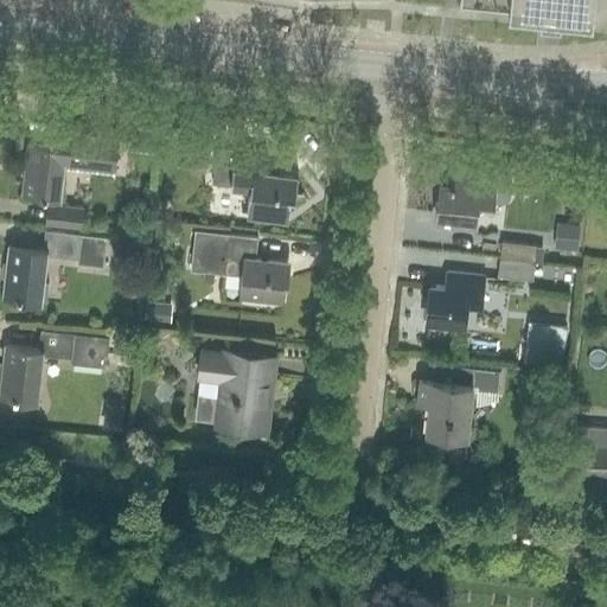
[(510,0),(509,10),(541,12),(540,18),(561,20),(562,14),(593,18),(594,0),(510,0)]
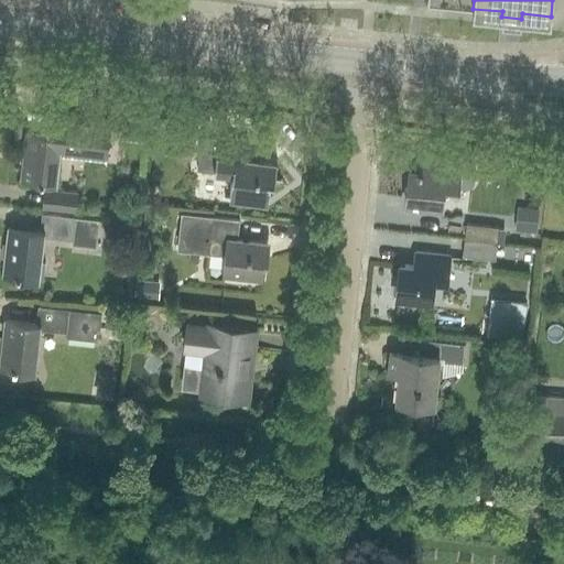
[(107,158),(111,118),(51,111),(49,133),(26,130),(21,179),(57,183),(61,153),(107,158)]
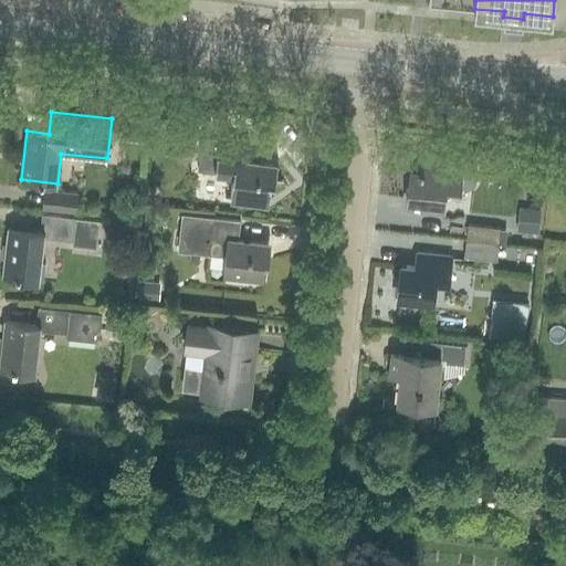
[(219,135),(219,138),(202,136),(199,170),(216,173),(233,175),(231,198),(269,202),(271,179),(276,179),(279,159),(247,156),(249,138),(219,135)]
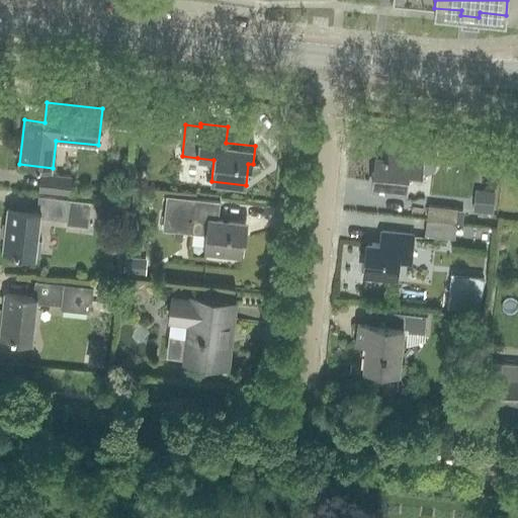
[(431,152),(423,151),(423,149),(390,145),(389,154),(384,154),(384,157),(377,156),(373,188),(406,191),(408,171),(420,172),(429,174),(433,172),(436,168),(437,159),(435,154),(431,152)]
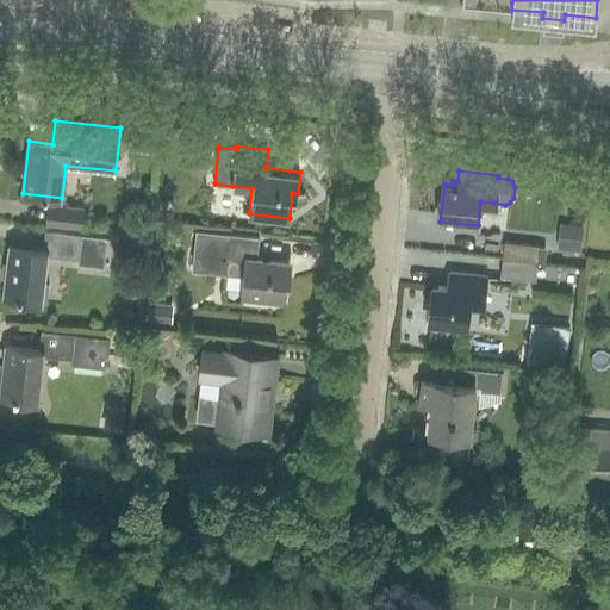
[(83,229),(86,207),(48,203),(45,224),(83,229)]
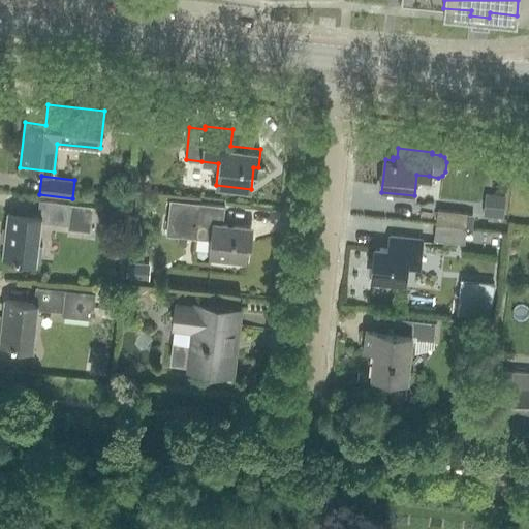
[(487,195),(486,218),(505,220),(507,197),(487,195)]
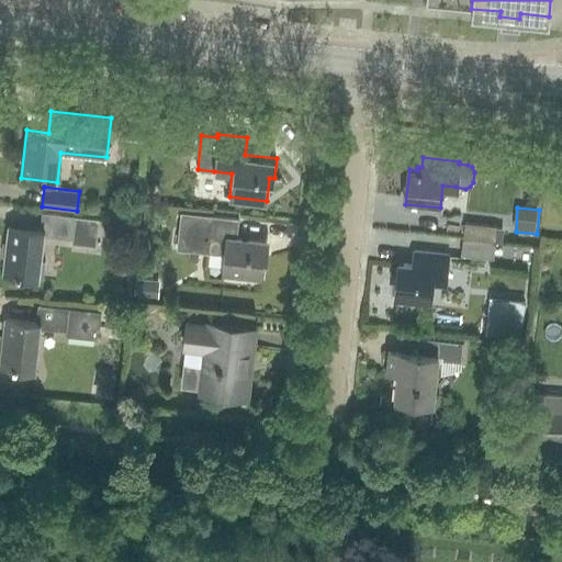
[(266,258),(267,242),(236,238),(238,218),(184,212),(180,248),(226,254),(224,270),(259,274),(261,258),(266,258)]
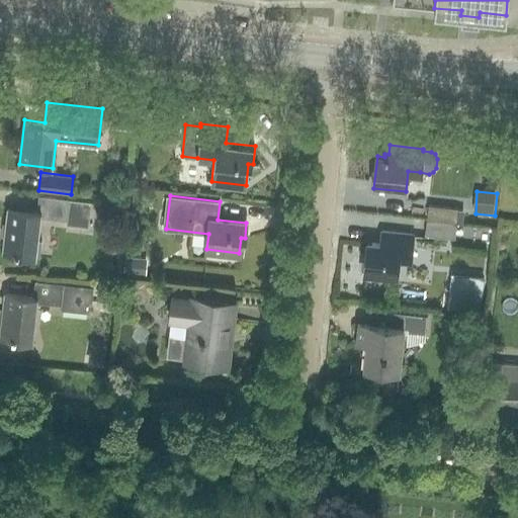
[(40,217),(67,220),(67,224),(89,227),(92,201),(44,196),(41,211),(8,207),(3,252),(36,256),(40,217)]
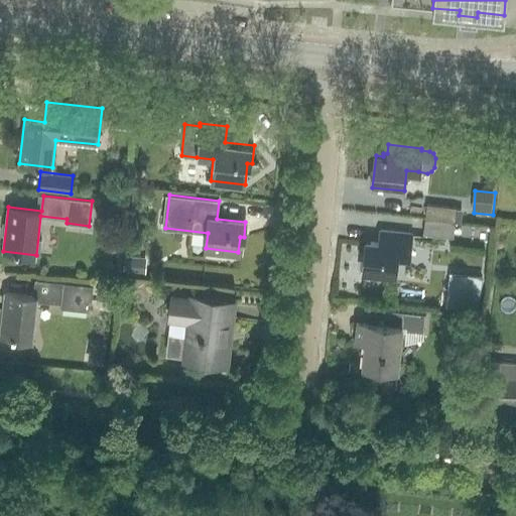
[(455,220),(456,208),(426,204),(425,217),(455,220)]
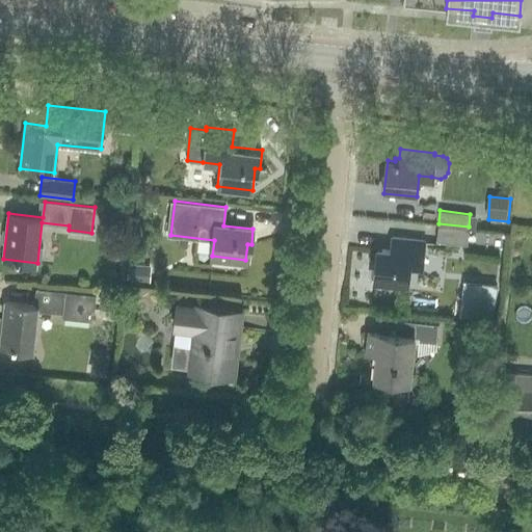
[(470,214),(469,227),(482,229),(484,215),(470,214)]
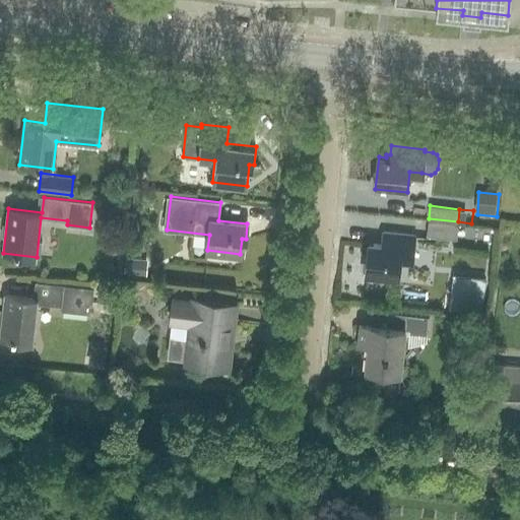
[(456,239),(458,225),(428,222),(427,236),(456,239)]
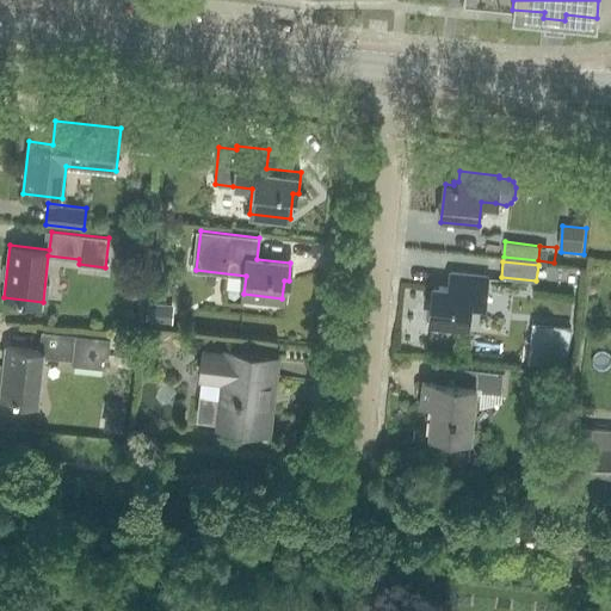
[(485,307),(488,277),(451,272),(449,288),(433,287),(430,322),(468,326),(470,304),(485,307)]
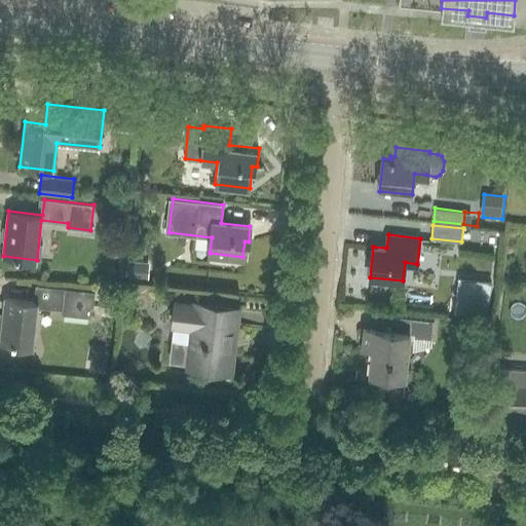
[(128,260),(127,272),(143,272),(143,260),(128,260)]
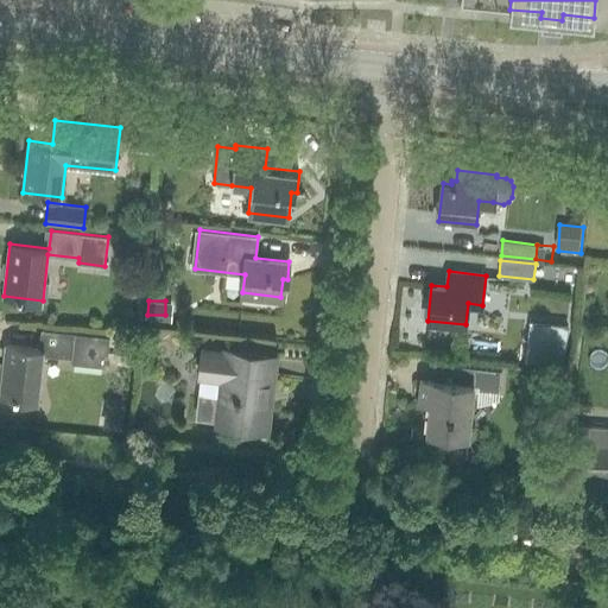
[(565,369),(570,328),(530,323),(526,366),(565,369)]
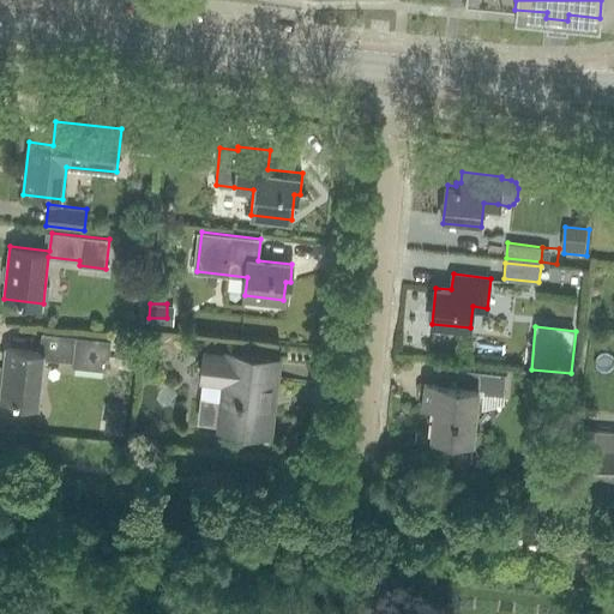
[(134,339),(136,330),(124,329),(122,338),(134,339)]
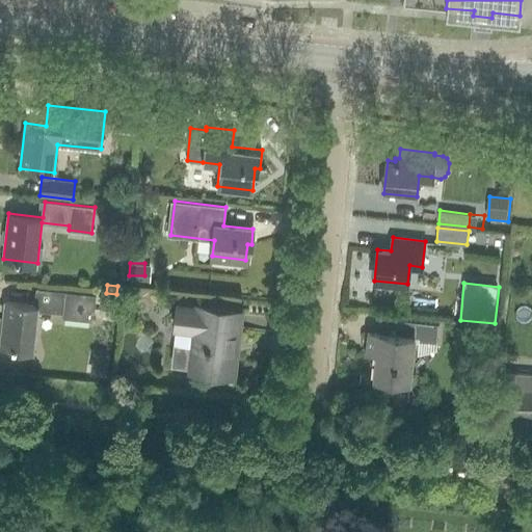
[(64,317),(81,319),(94,320),(97,295),(36,288),(34,304),(5,301),(0,345),(0,346),(34,350),(38,310),(64,313),(64,317)]
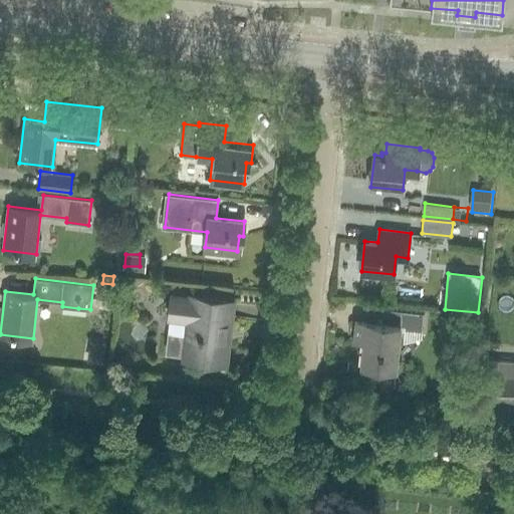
[(190,317),(188,333),(168,331),(166,352),(185,354),(186,353),(206,355),(205,357),(225,359),(229,326),(233,327),(234,316),(230,316),(232,300),(192,295),(192,297),(174,295),(172,315),(190,317)]
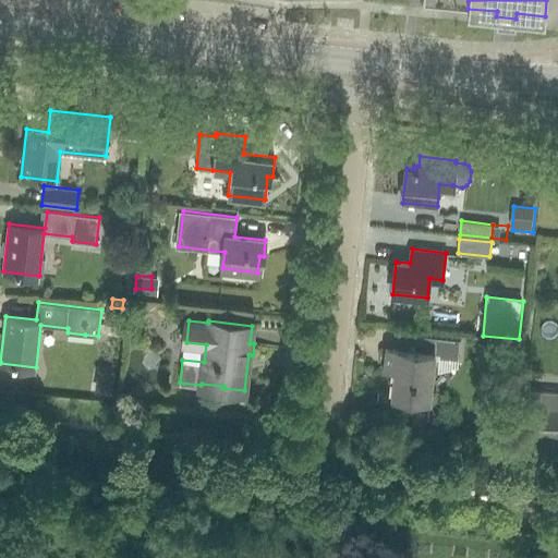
[(458,360),(460,340),(416,335),(414,350),(387,348),(385,368),(396,370),(392,396),(429,400),(435,353),(440,354),(440,358),(458,360)]
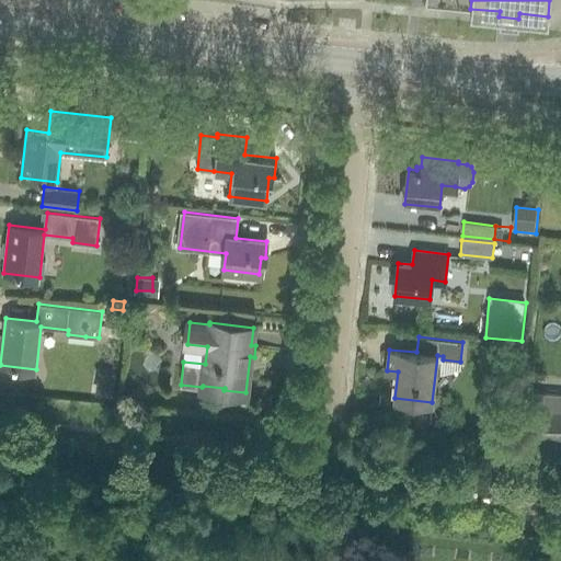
[(560,396),(530,393),(529,411),(528,438),(560,439),(560,396)]
